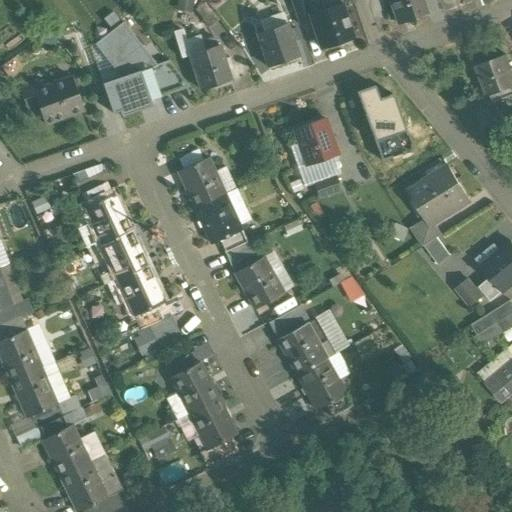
[(231,9),(223,0),(208,0),(205,3),(218,20),(231,9)]
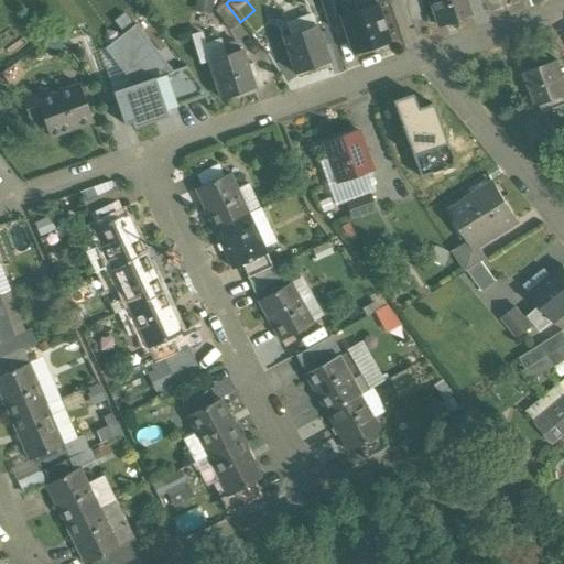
[(264,1),(263,0),(246,0),(255,10),(264,1)]
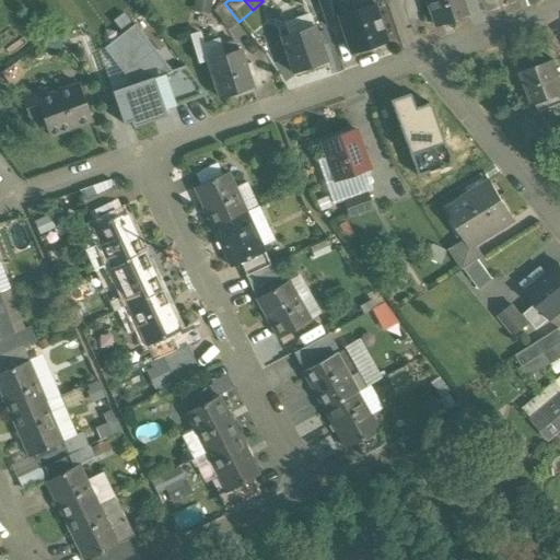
[(334,0),(321,0),(318,1),(328,28),(340,24),(338,16),(339,15),(334,0)]
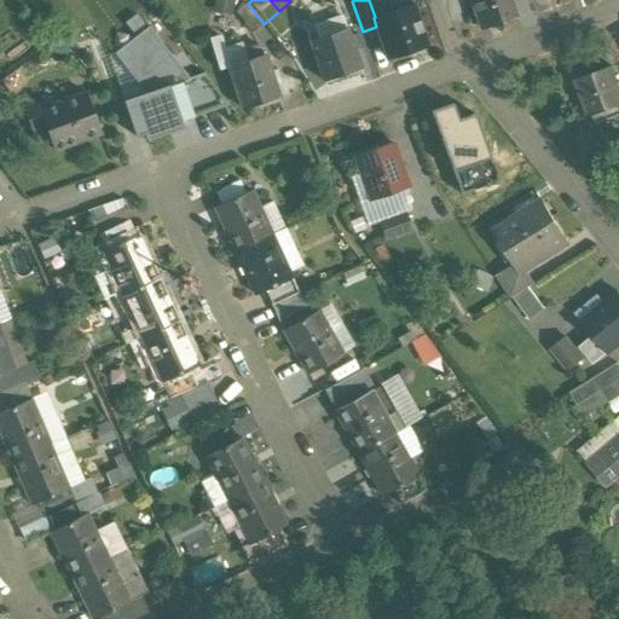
[(427,47),(410,0),(394,0),(389,1),(393,11),(375,17),(374,18),(376,27),(387,61),(427,47)]
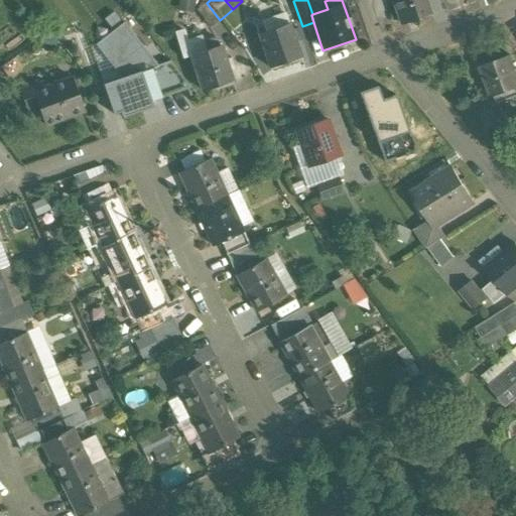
[(426,0),(392,0),(401,25),(432,15),(426,0)]
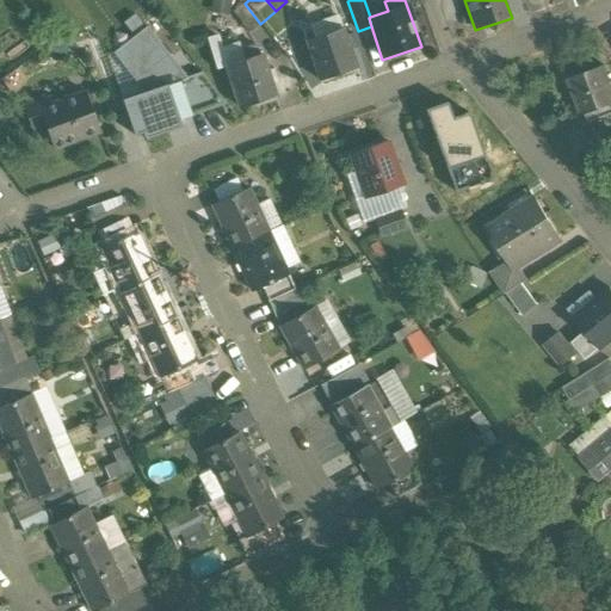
[(260,24),(245,4),(233,12),(250,34),(260,25),(260,24)]
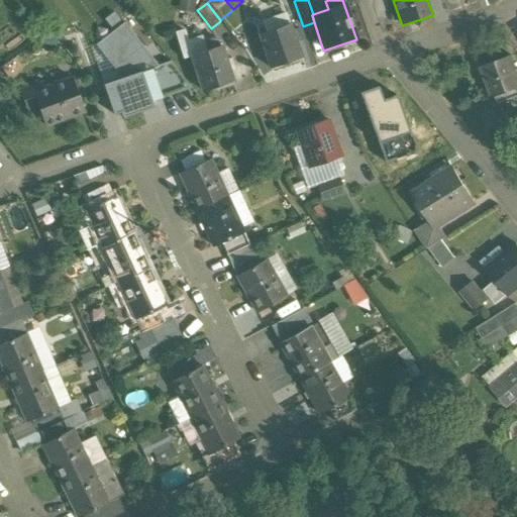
[(123,24),(96,45),(122,79),(141,73),(157,68),(123,24)]
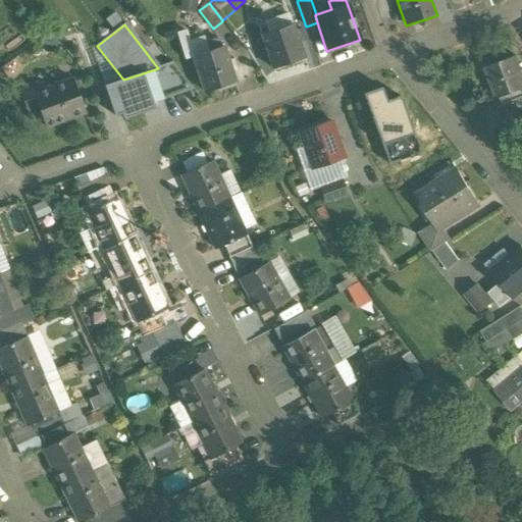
[(293,25),(260,37),(272,70),(304,59),(299,43),(303,41),(300,31),(295,33),(293,25)]
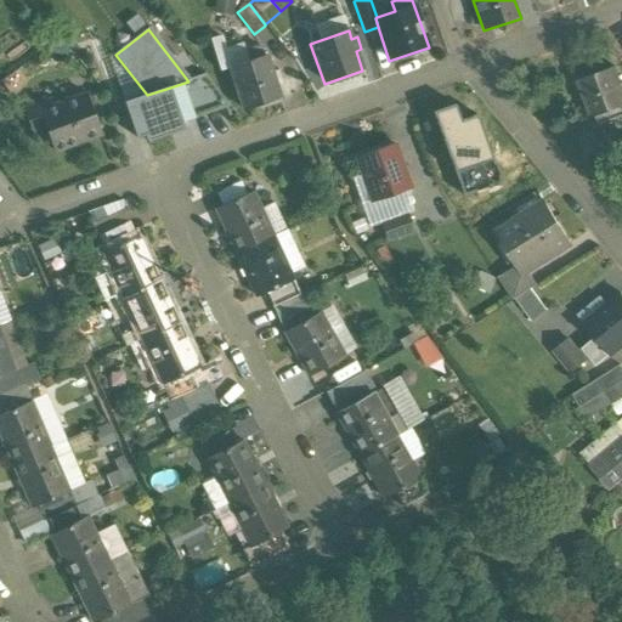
[(230,68),(221,38),(209,41),(219,73),(230,69),(228,68),(230,68)]
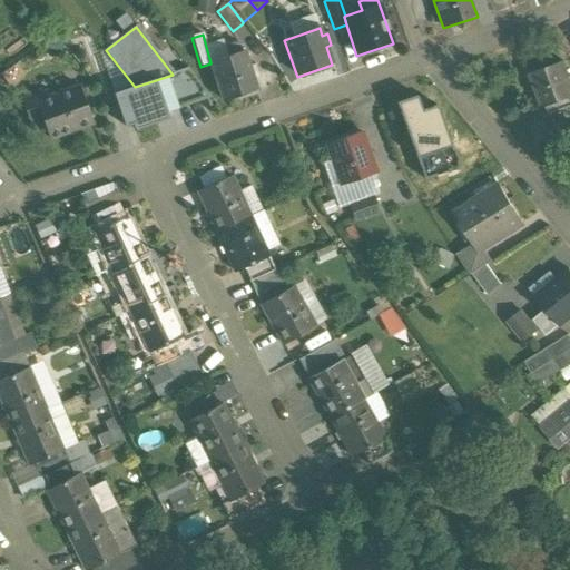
[(210,62),(209,62),(210,64),(222,100),(235,96),(236,99),(257,92),(244,51),(210,62)]
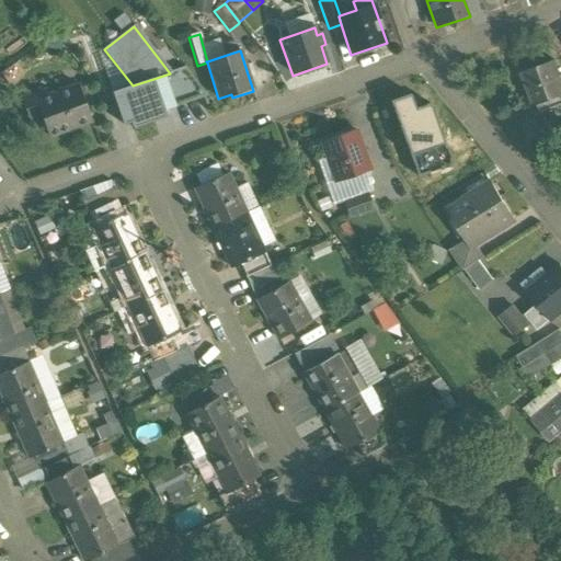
[(560,77),(560,78),(554,60),(522,72),(535,107),(553,101),(560,98),(560,77)]
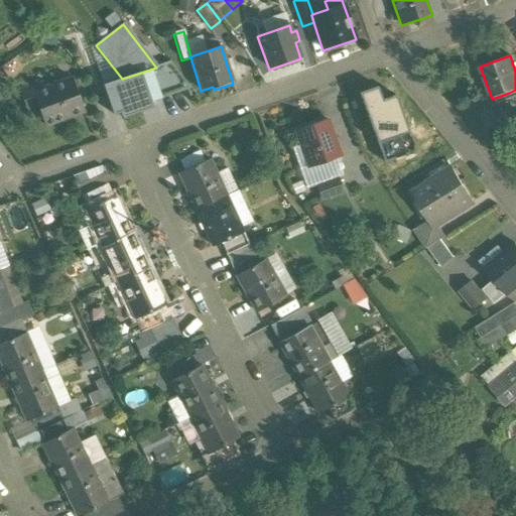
[(156,68),(141,73),(150,102),(190,89),(170,62),(156,68)]
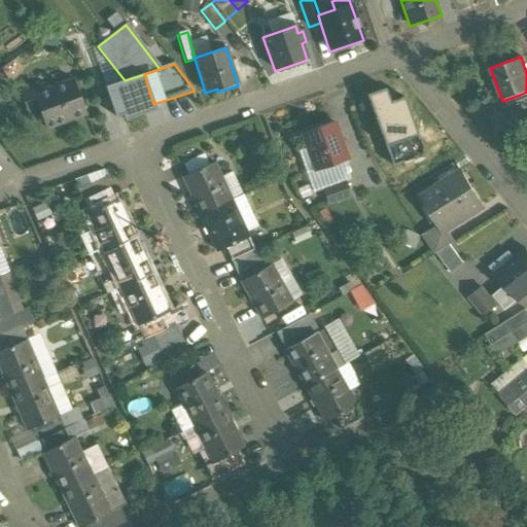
[(153,104),(144,74),(125,80),(106,86),(116,116),(123,114),(125,120),(155,110),(153,104)]
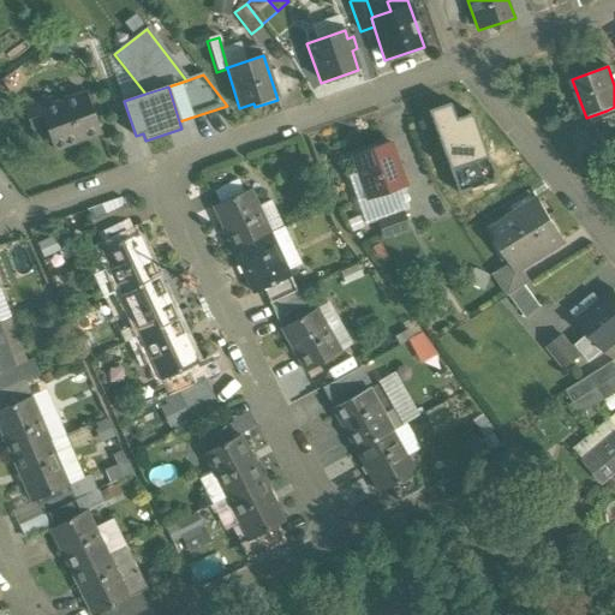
[(84,94),(37,111),(52,150),(99,133),(84,94)]
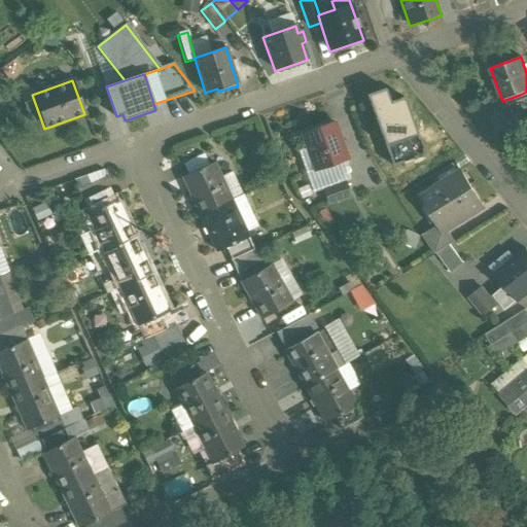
[(416,134),(403,99),(373,109),(386,145),(416,134)]
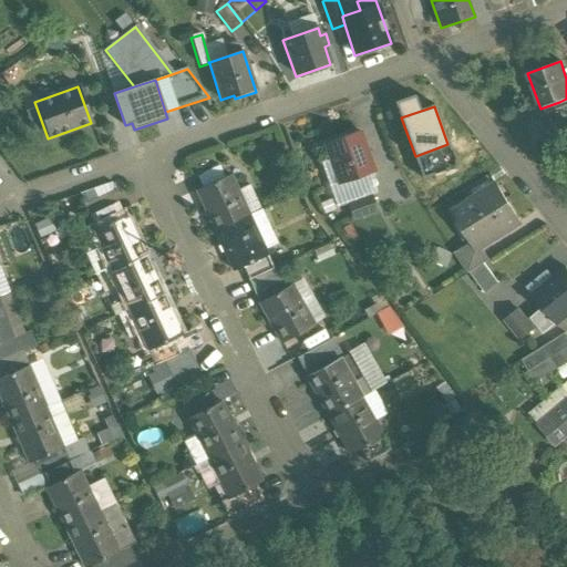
[(359,131),(326,143),(340,183),(373,171),(359,131)]
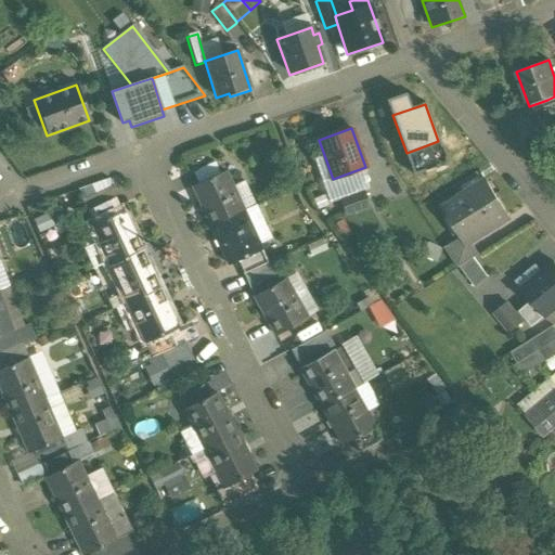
[(214,162),(192,171),(198,183),(219,173),(214,162)]
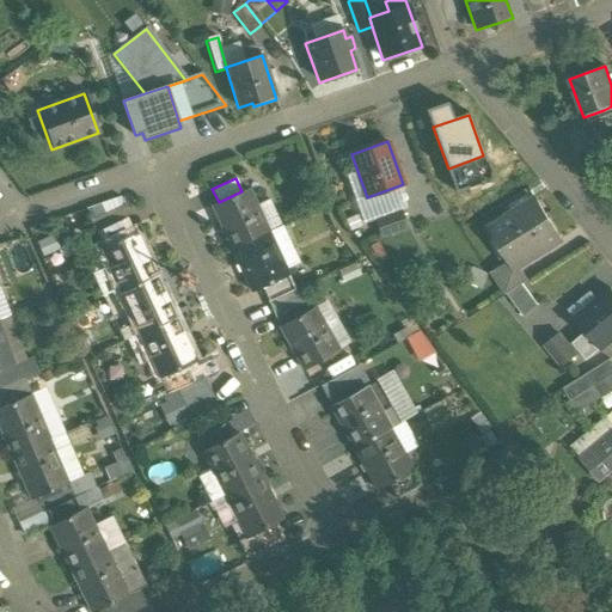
[(483,182),(457,191),(463,208),(489,199),(483,182)]
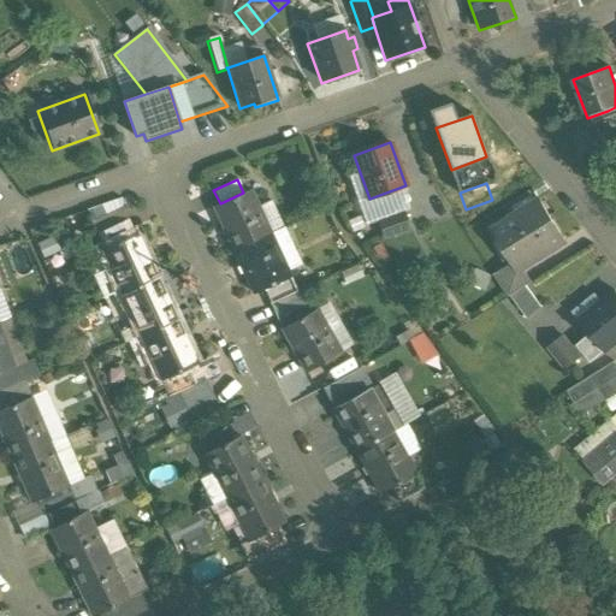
[(220,203),(213,206),(226,235),(227,235),(235,249),(267,235),(256,209),(258,208),(258,207),(249,190),(243,193),(220,203)]
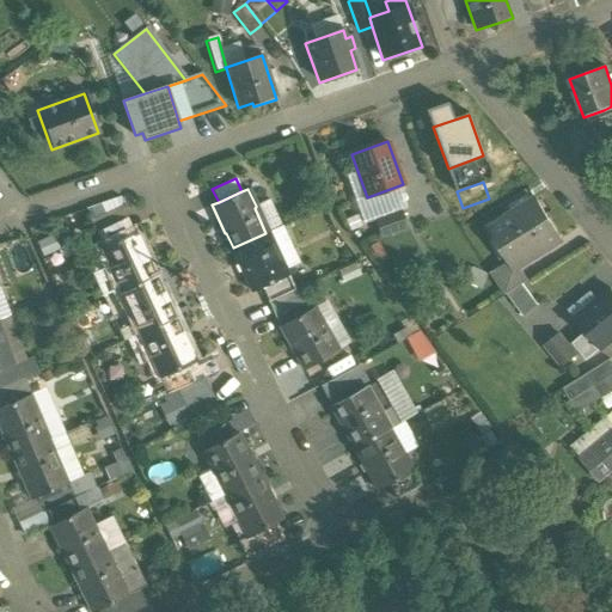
[(268,200),(256,206),(256,207),(255,208),(265,233),(281,226),(268,200)]
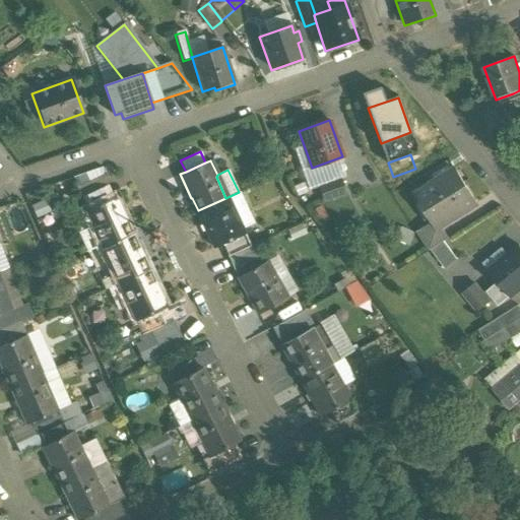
[(456,171),(416,195),(434,223),(438,230),(441,228),(477,204),(456,171)]
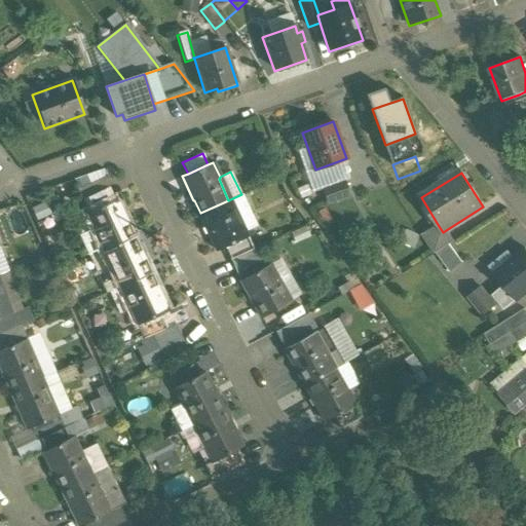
[(104,179),(78,191),(88,214),(115,201),(104,179)]
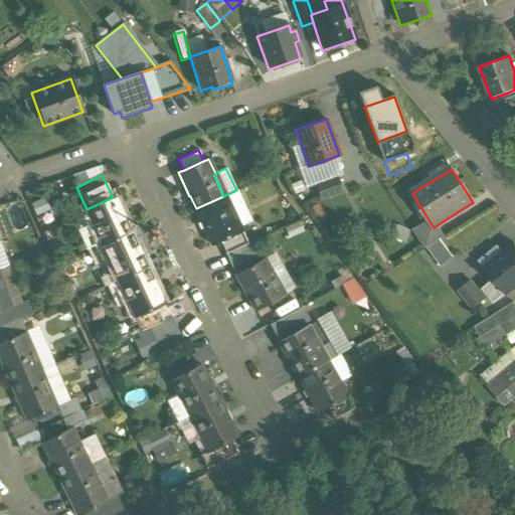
[(338,177),(316,185),(321,198),(343,191),(338,177)]
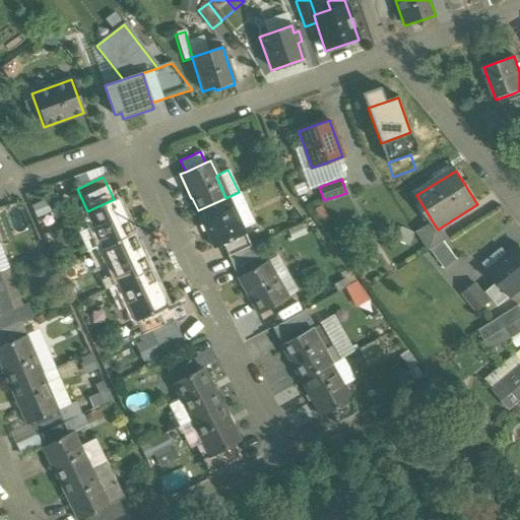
[(225,198),(198,210),(204,223),(204,224),(214,247),(222,244),(244,234),(238,219),(236,220),(225,198)]
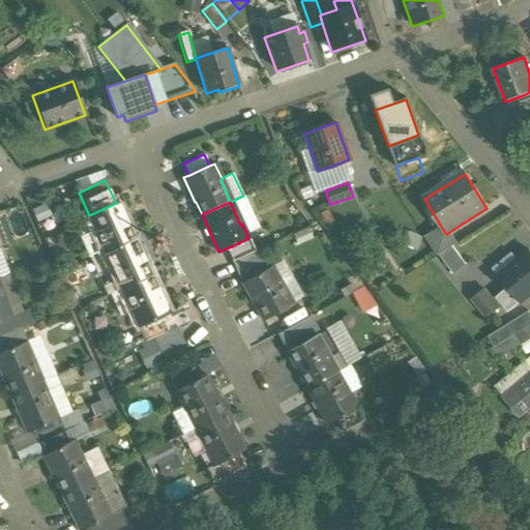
[(127,226),(117,203),(116,203),(89,215),(86,217),(93,231),(94,231),(105,253),(134,239),(127,226)]
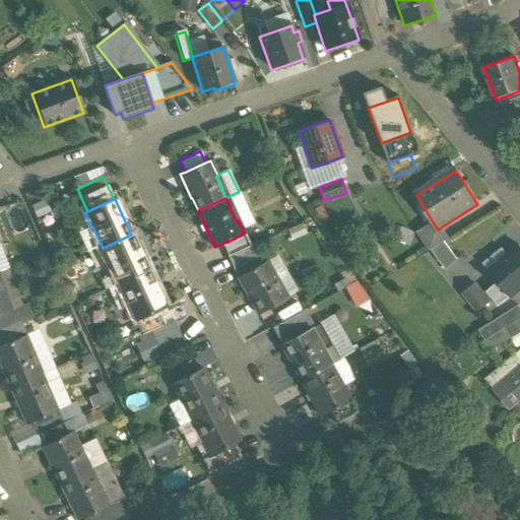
[(91,226),(84,213),(75,217),(92,253),(102,249),(103,248),(92,226),(91,226)]
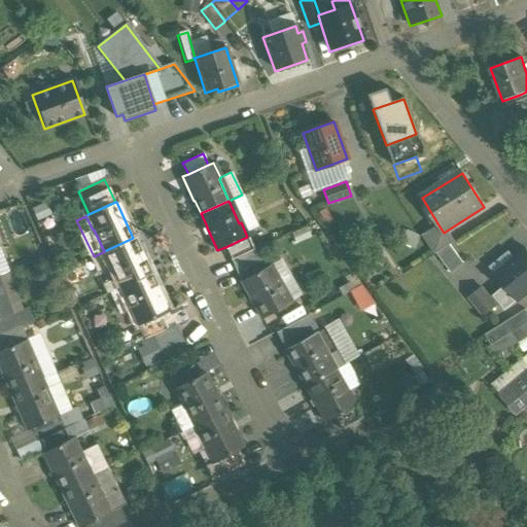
[(447,231),(444,233),(440,226),(423,235),(435,253),(450,245),(455,242),(447,231)]
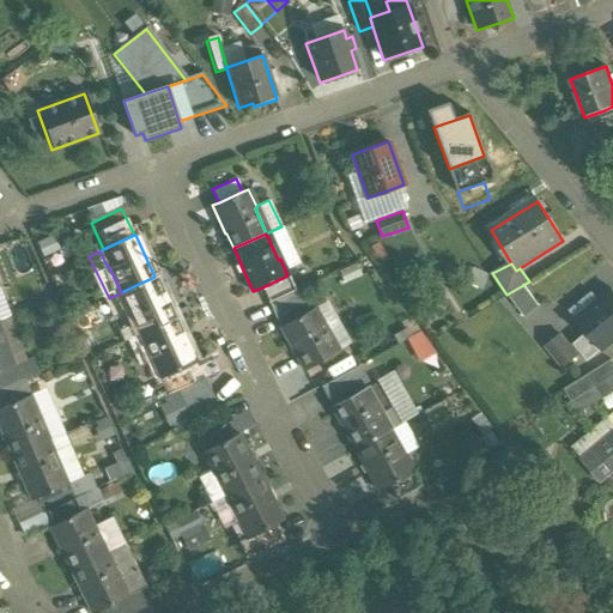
[(287,275),(262,287),(268,303),(295,291),(287,275)]
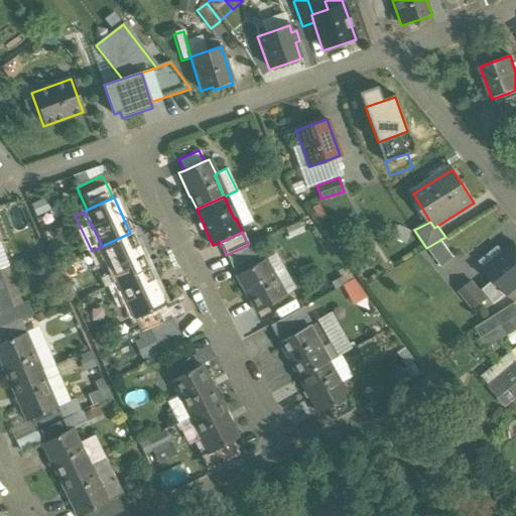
[(141,256),(131,233),(130,233),(102,246),(101,247),(107,260),(109,260),(119,282),(147,269),(141,256)]
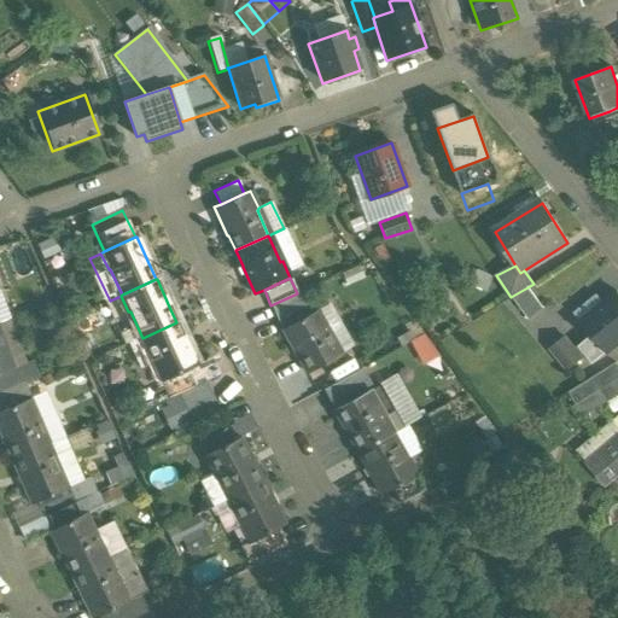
[(543,310),(528,287),(513,296),(529,320),(543,310)]
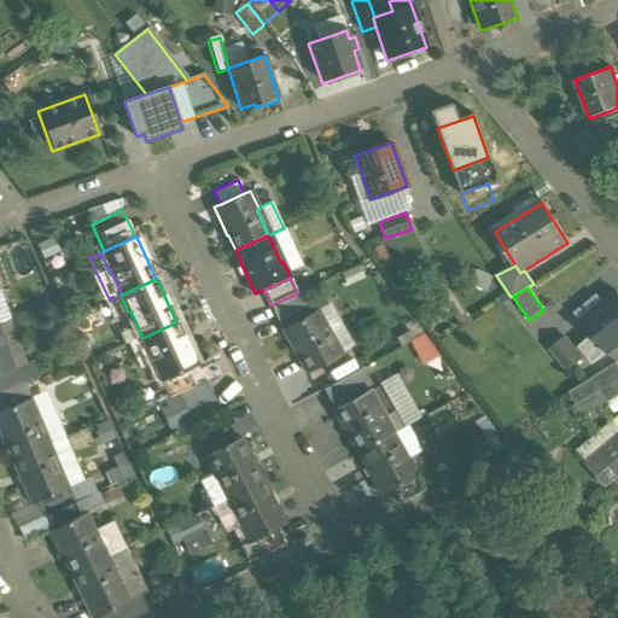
[(297,293),(270,305),(281,331),(308,316),(297,293)]
